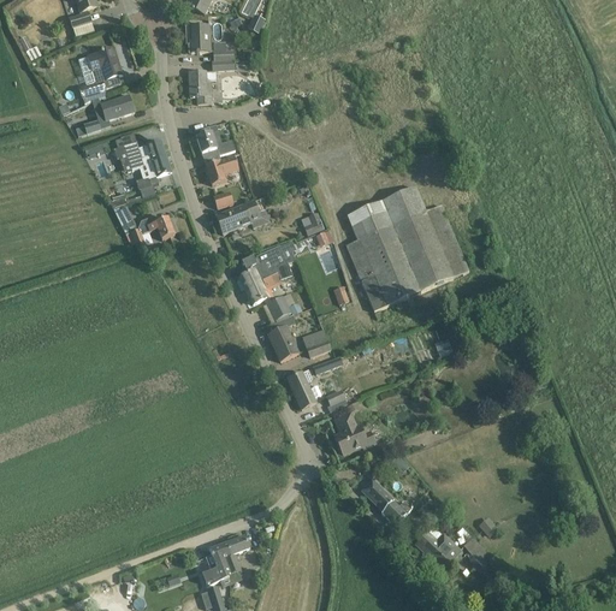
[(77,0),(81,11),(88,9),(98,5),(96,0),(77,0)]
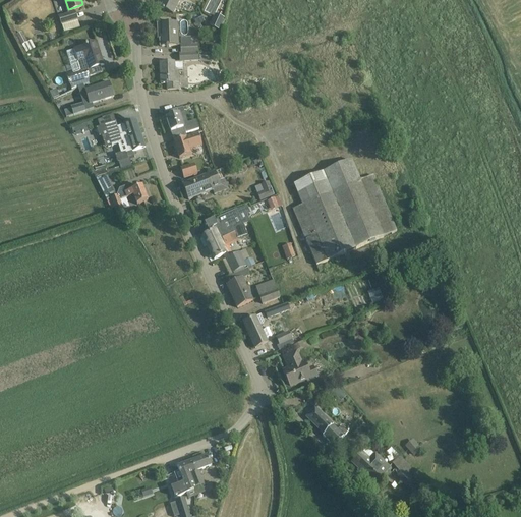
[(158,0),(157,3),(166,8),(173,11),(177,0),(158,0)]
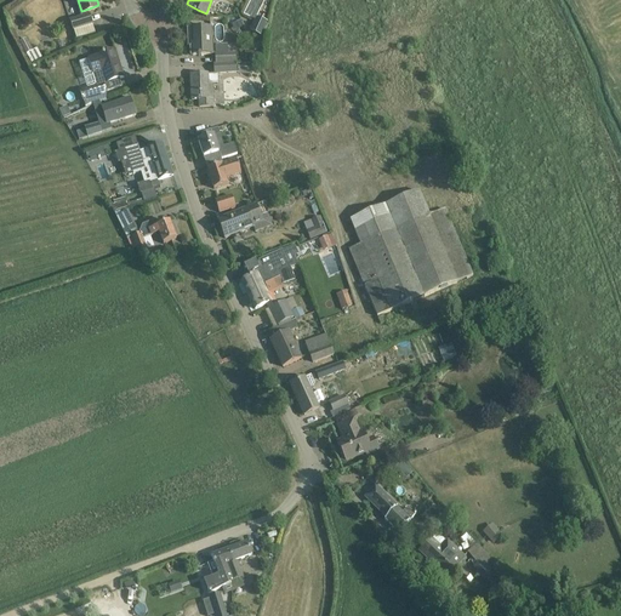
[(74,27),(81,24),(92,21),(89,11),(70,18),(74,27)]
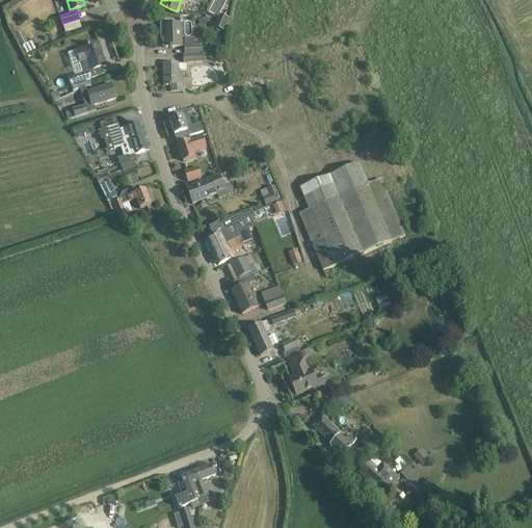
[(230,16),(219,11),(214,23),(223,28),(223,27),(230,16)]
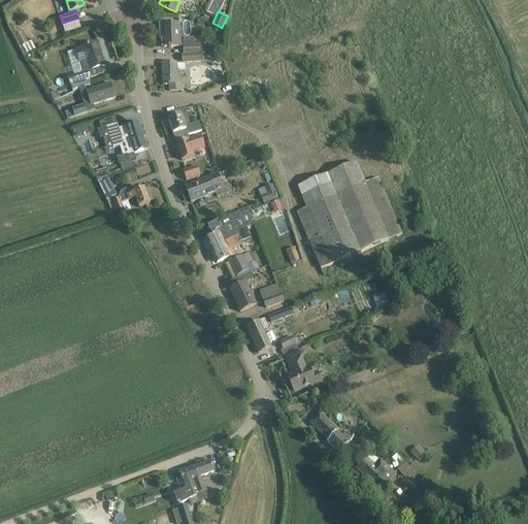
[(178,21),(170,21),(160,22),(161,30),(163,30),(163,43),(179,43),(178,21)]
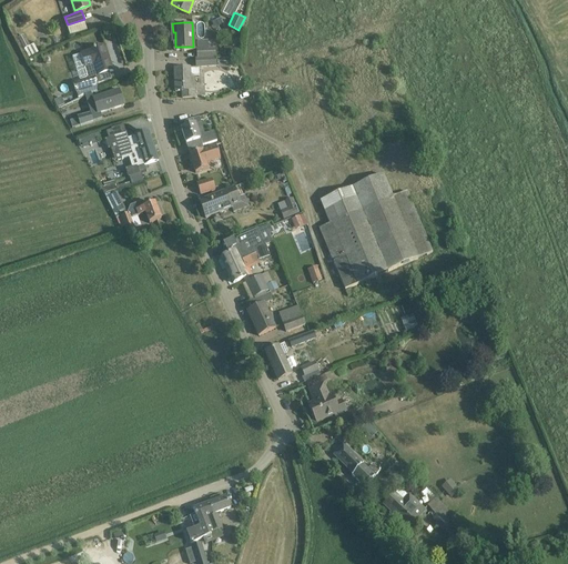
[(23,31),(18,34),(24,46),(29,42),(30,42),(28,39),(23,32),(23,31)]
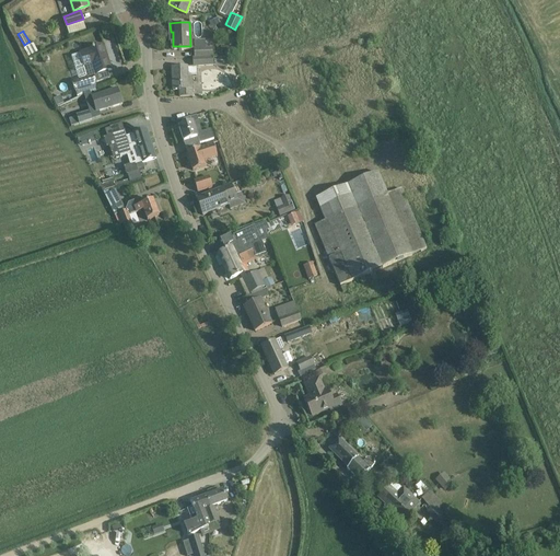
[(193,35),(193,44),(203,44),(203,35),(193,35)]
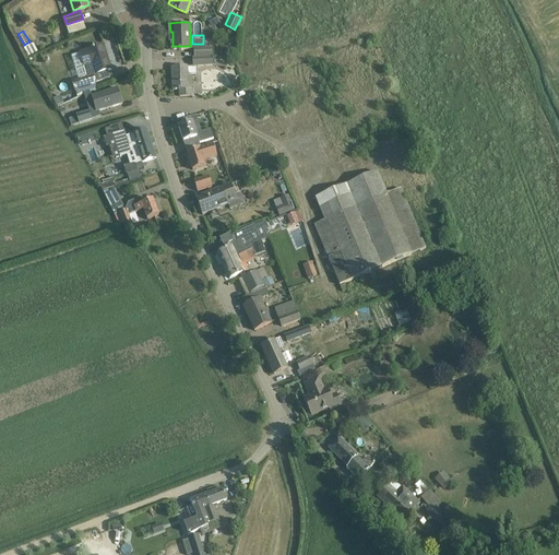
[(80,51),(72,54),(74,62),(79,75),(93,71),(93,72),(94,71),(95,72),(100,70),(111,67),(107,54),(105,54),(102,43),(104,42),(103,42),(93,45),(84,47),(79,49),(80,51)]
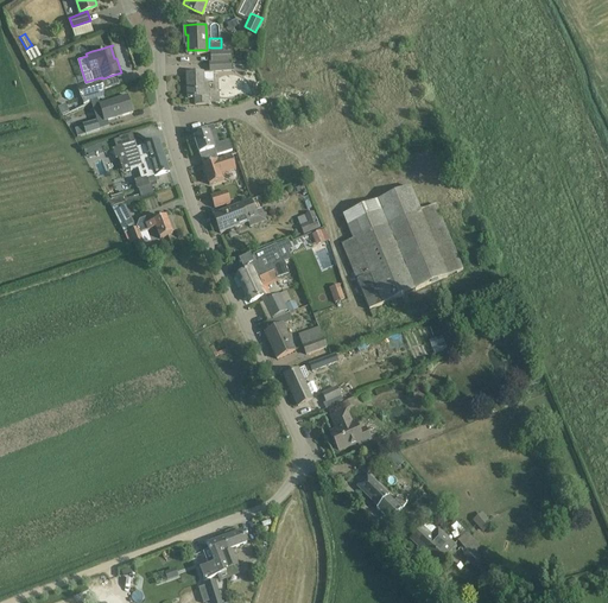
[(187,70),(188,94),(195,94),(195,101),(209,101),(208,78),(214,78),(213,69),(232,68),(246,67),(246,58),(232,59),(232,58),(209,61),(210,69),(198,69),(187,70)]
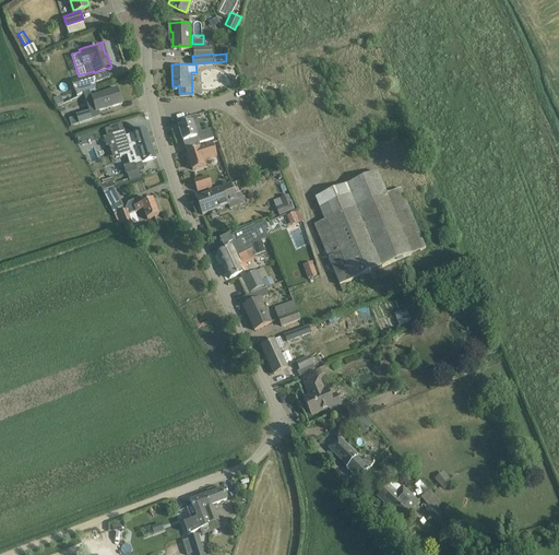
[(93,72),(93,71),(79,75),(71,78),(74,86),(95,80),(93,72)]
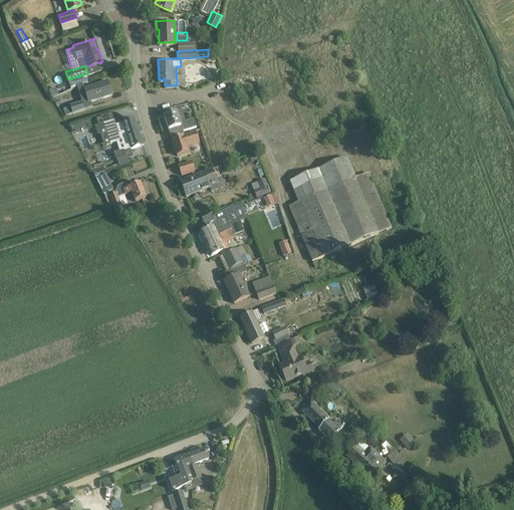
[(89,99),(102,95),(112,92),(107,78),(84,85),(89,99)]
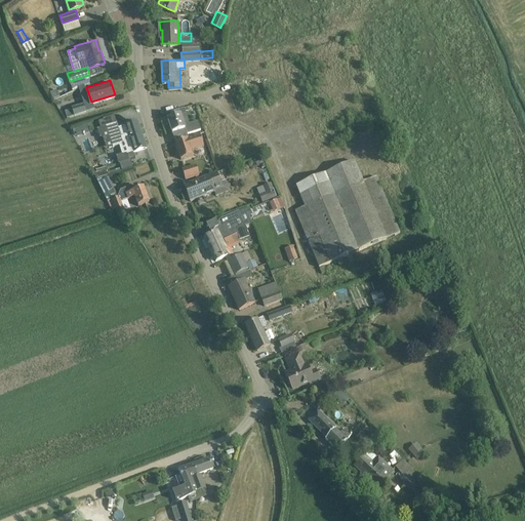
[(56,87),(49,90),(53,97),(59,93),(56,87)]
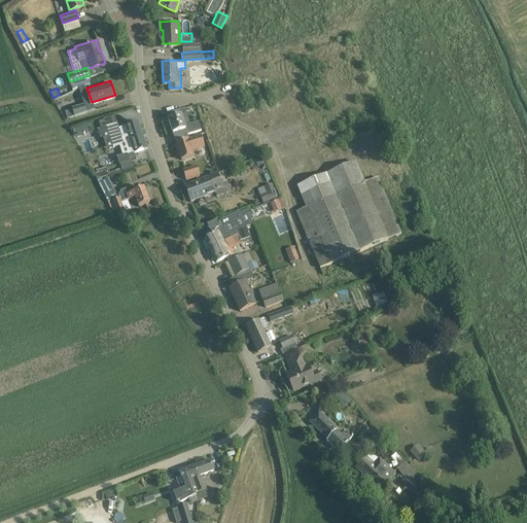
[(84,102),(72,106),(74,113),(86,109),(84,102)]
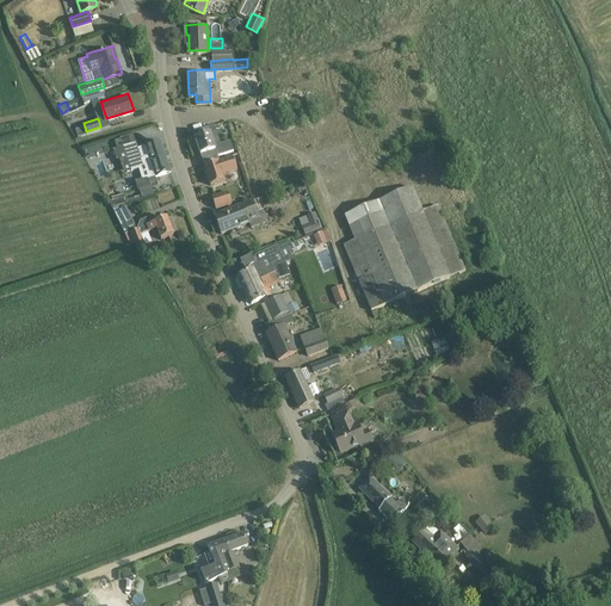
[(201,134),(195,136),(201,152),(215,147),(217,153),(233,148),(230,137),(220,141),(217,136),(213,137),(210,130),(209,131),(208,124),(198,128),(201,134)]
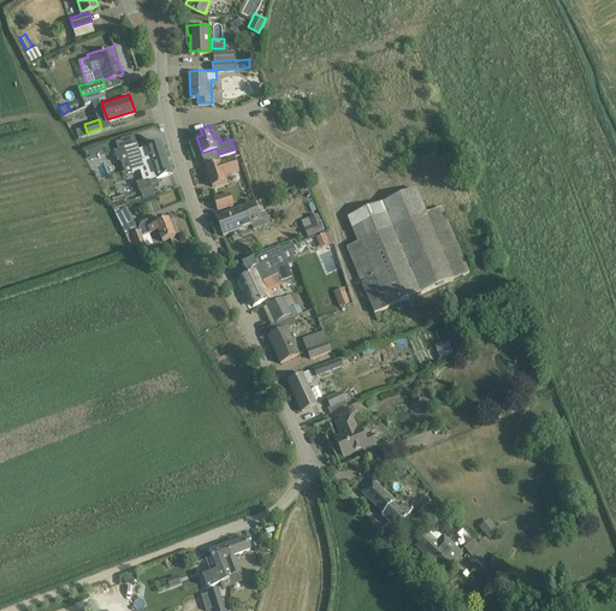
[(171,171),(161,140),(138,147),(137,141),(118,147),(120,154),(126,152),(132,168),(141,166),(142,171),(149,168),(152,177),(171,171)]
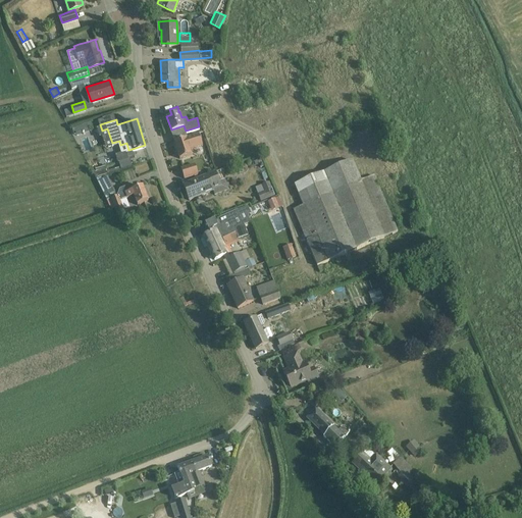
[(203,143),(199,132),(174,139),(179,156),(192,152),(190,147),(203,143)]
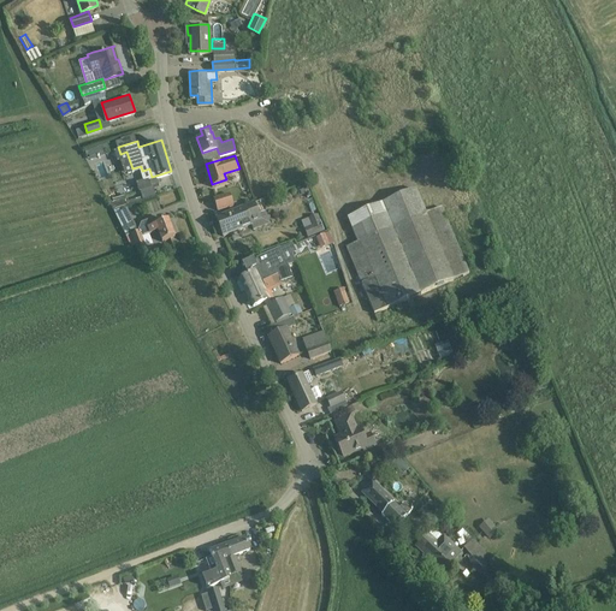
[(150,184),(148,176),(136,179),(138,188),(140,188),(150,184)]
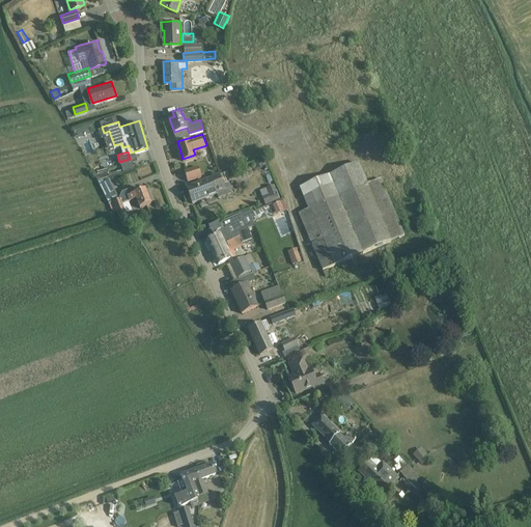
[(130,159),(120,162),(122,167),(123,170),(135,166),(132,158),(130,159)]
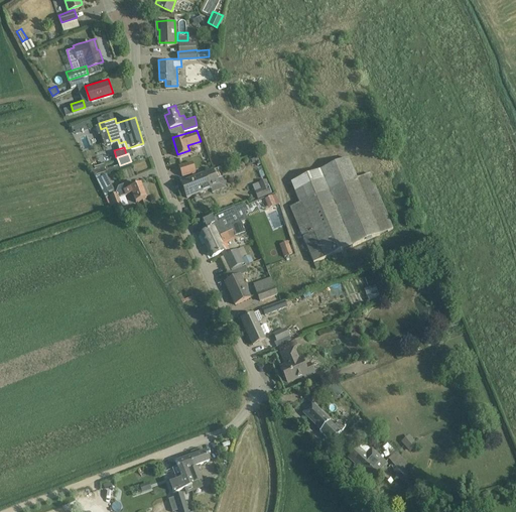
[(257,153),(251,156),(253,160),(256,159),(257,162),(260,161),(259,157),(257,153)]
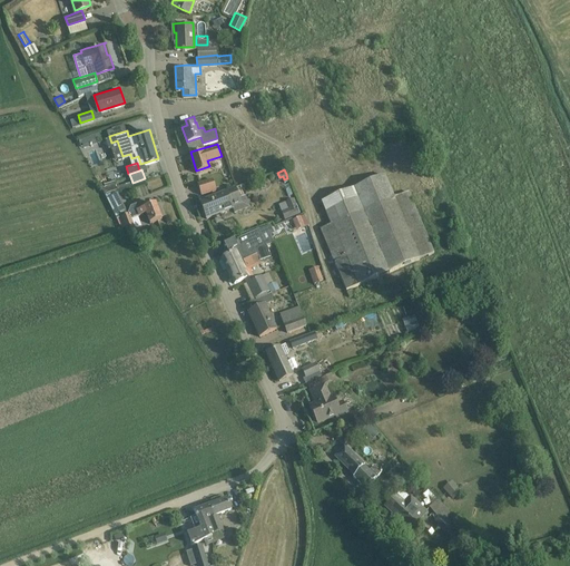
[(394,194),(385,172),(322,198),(331,222),(320,226),(346,288),(434,251),(408,188),(394,194)]
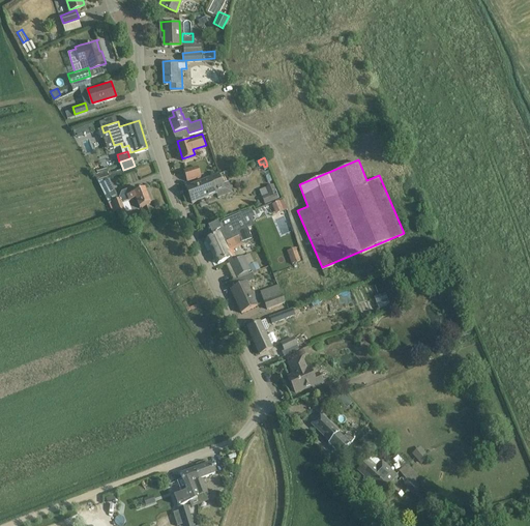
[(186,178),(201,174),(198,165),(183,169),(186,178)]
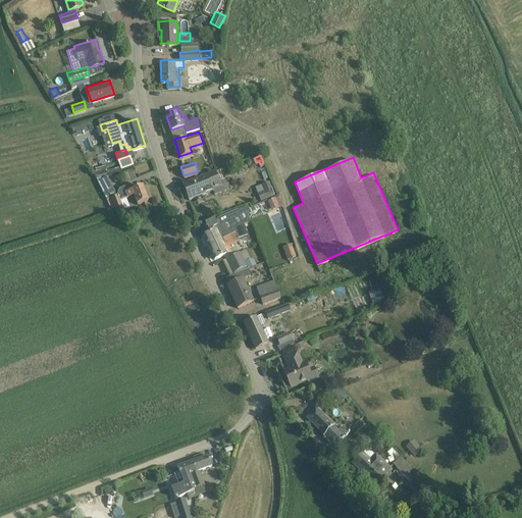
[(103,166),(93,170),(95,175),(105,172),(103,166)]
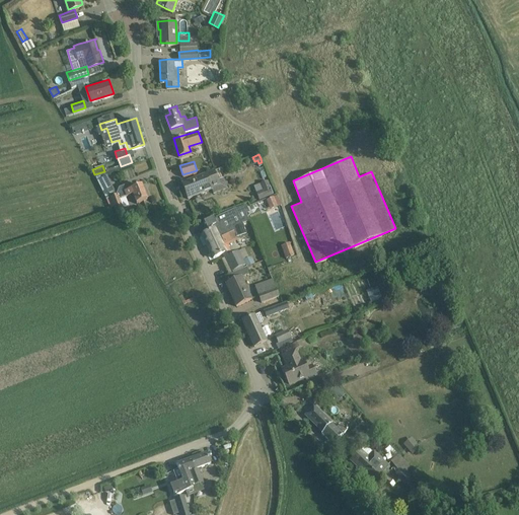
[(214,168),(191,177),(191,178),(192,177),(194,182),(183,187),(188,197),(212,187),(211,185),(219,181),(214,168)]
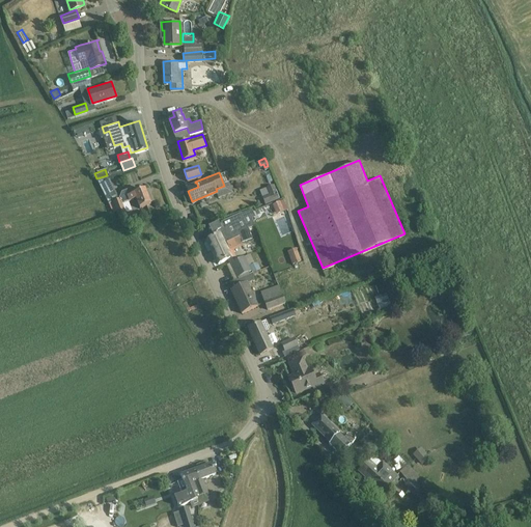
[(106,196),(115,193),(110,175),(100,177),(106,196)]
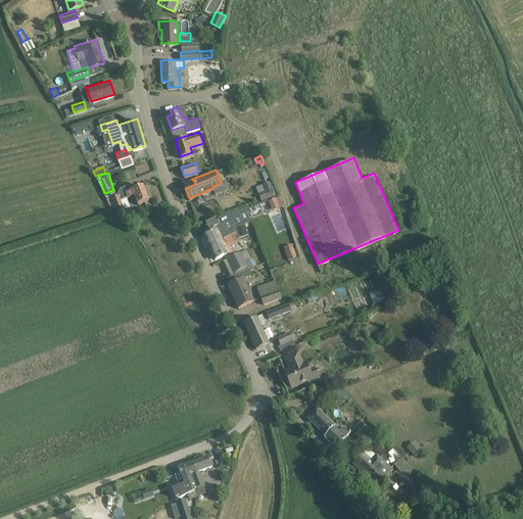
[(260,199),(275,193),(269,180),(262,183),(265,189),(257,191),(260,199)]
